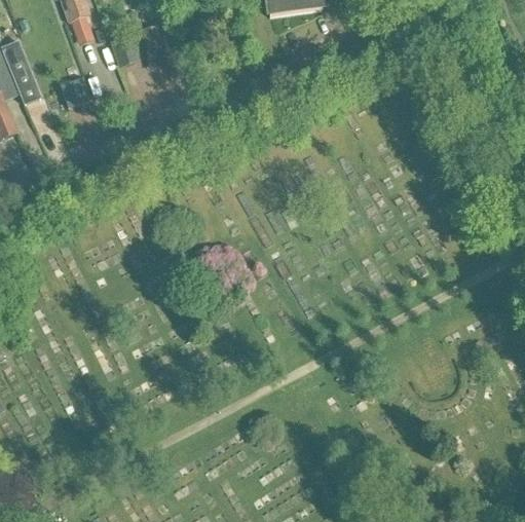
[(60,0),(69,24),(91,16),(85,0),(60,0)]
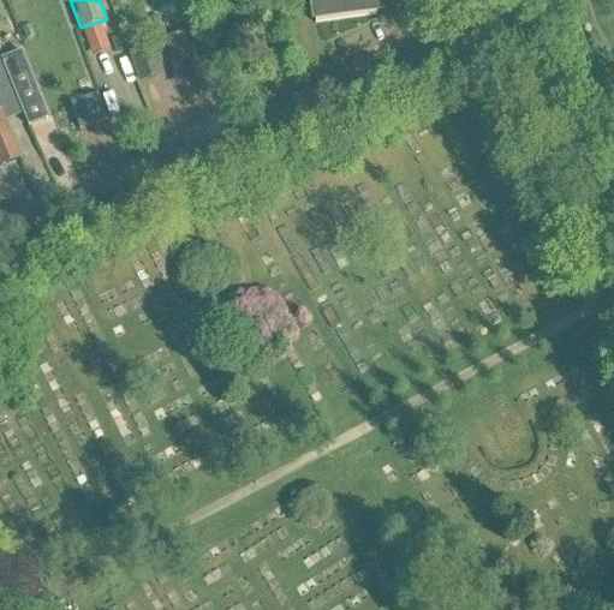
[(314,0),(314,4),(314,5),(314,6),(316,22),(377,13),(375,0),(314,0)]
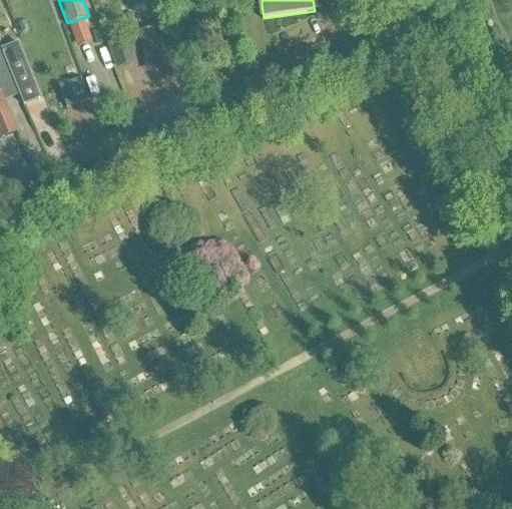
[(154,27),(140,30),(144,50),(158,47),(154,27)]
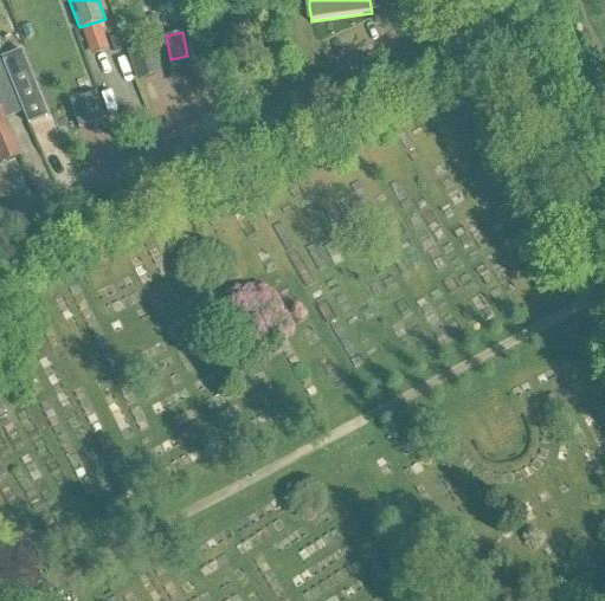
[(149,44),(130,50),(141,79),(159,73),(149,44)]
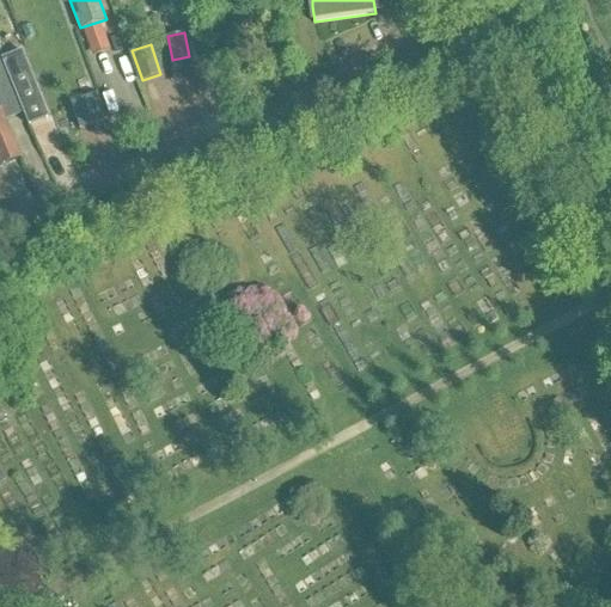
[(257,56),(263,71),(274,66),(274,65),(282,61),(277,48),(257,56)]
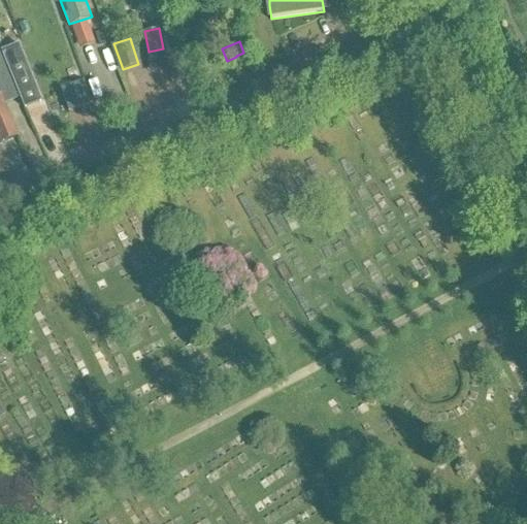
[(22,95),(21,96),(25,106),(42,100),(19,42),(3,48),(13,75),(22,95)]
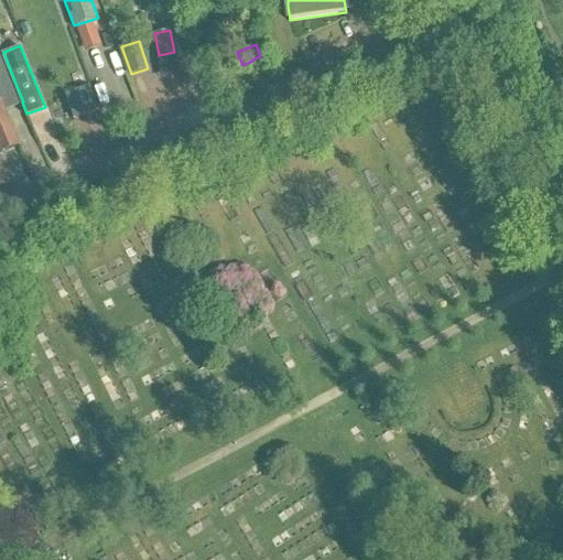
[(0,95),(6,109),(22,103),(23,101),(14,81),(3,52),(0,53),(0,95)]
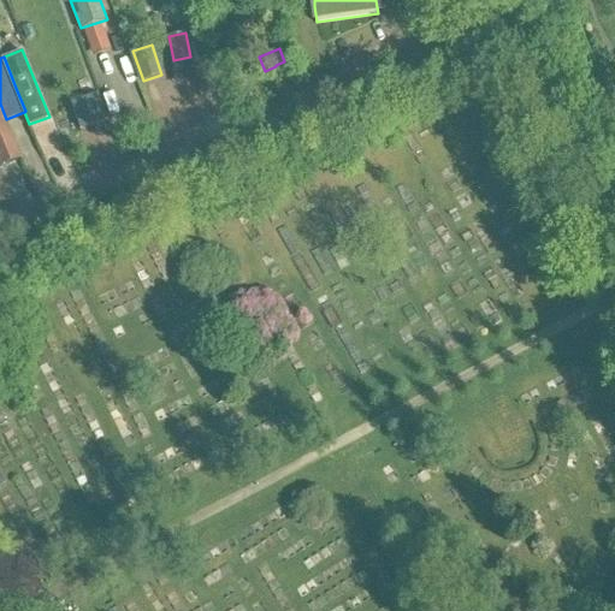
[(100,92),(72,101),(82,129),(108,118),(100,92)]
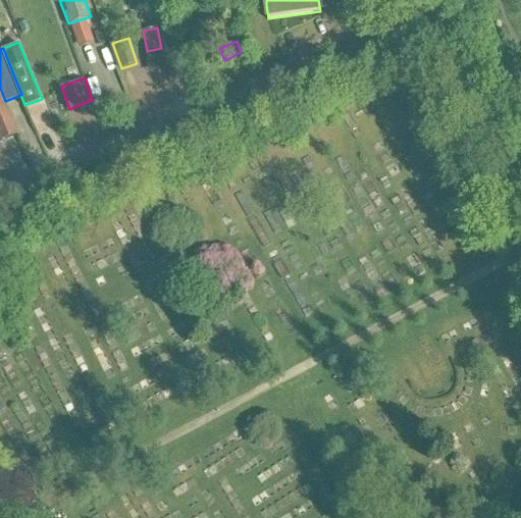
[(7,106),(0,109),(0,139),(18,132),(7,106)]
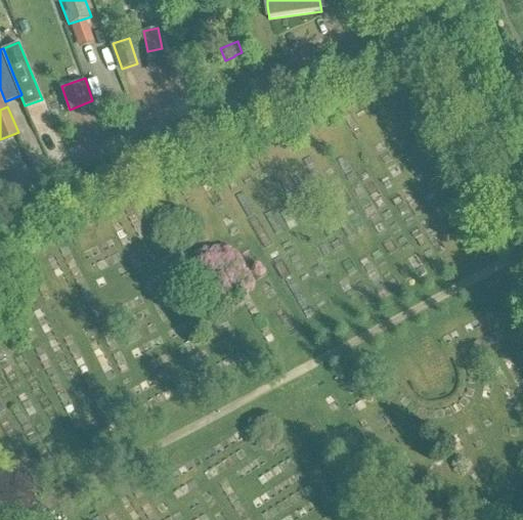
[(28,506),(8,517),(9,519),(27,519),(34,517),(28,506)]
